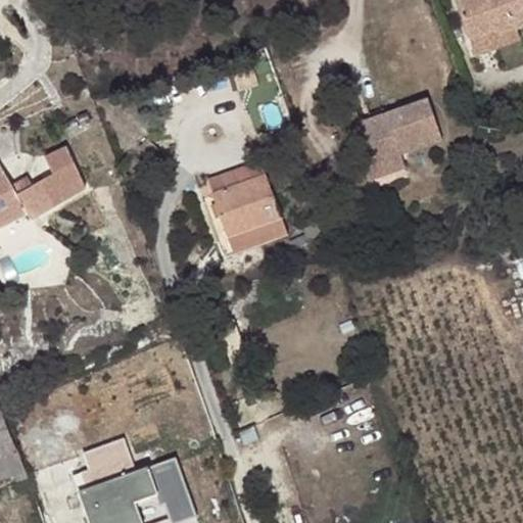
[(522,0),(460,0),(476,47),(520,34),(517,24),(522,20),(522,0)]
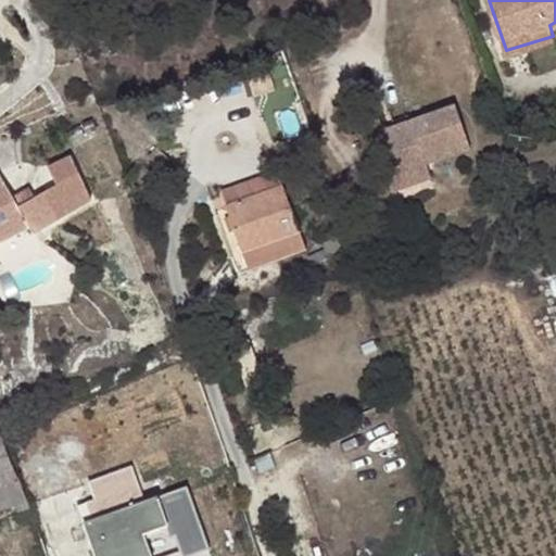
[(340,95),(353,131),(364,128),(371,148),(382,184),(413,174),(408,162),(424,156),(421,147),(467,133),(456,95),(381,117),(369,85),(340,95)]
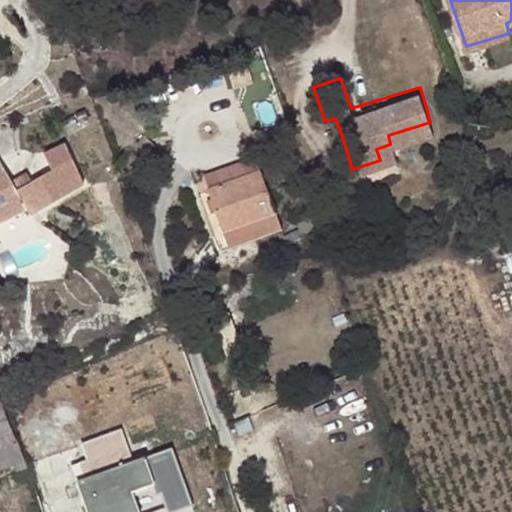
[(335,118),(325,121),(330,139),(342,136),(335,118)]
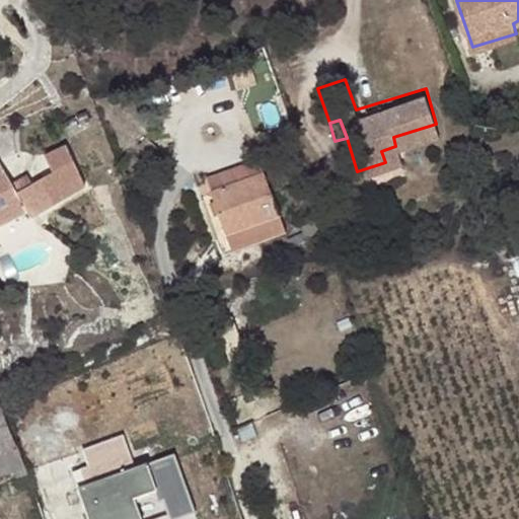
[(381,151),(385,162),(400,156),(397,146),(439,132),(436,124),(393,137),(395,146),(381,151)]
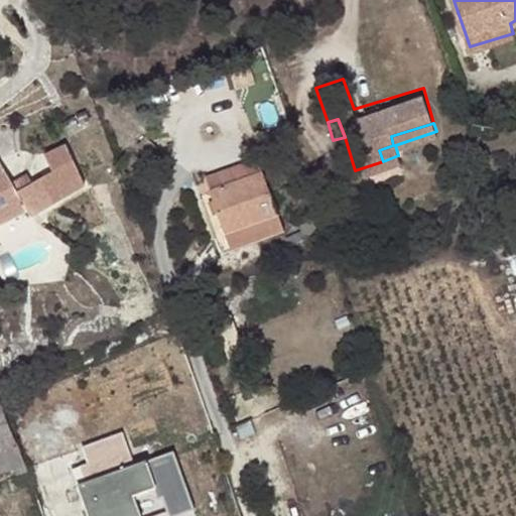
[(0,170),(0,213),(25,200),(29,207),(83,177),(59,136),(36,148),(44,162),(25,172),(6,183),(3,176),(0,170)]
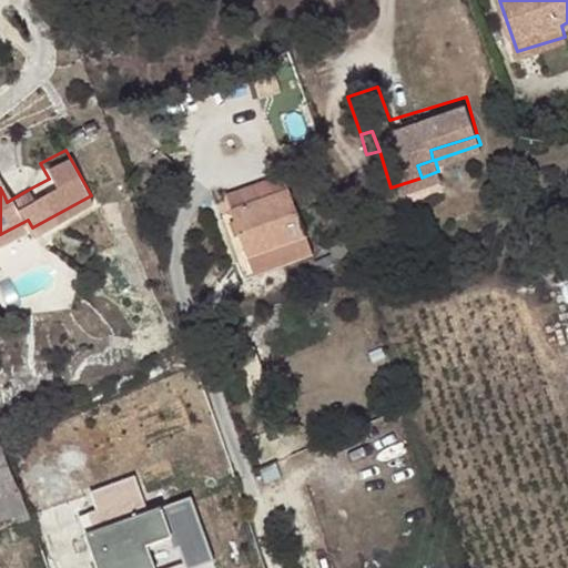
[(137,163),(128,173),(143,186),(152,176),(137,163)]
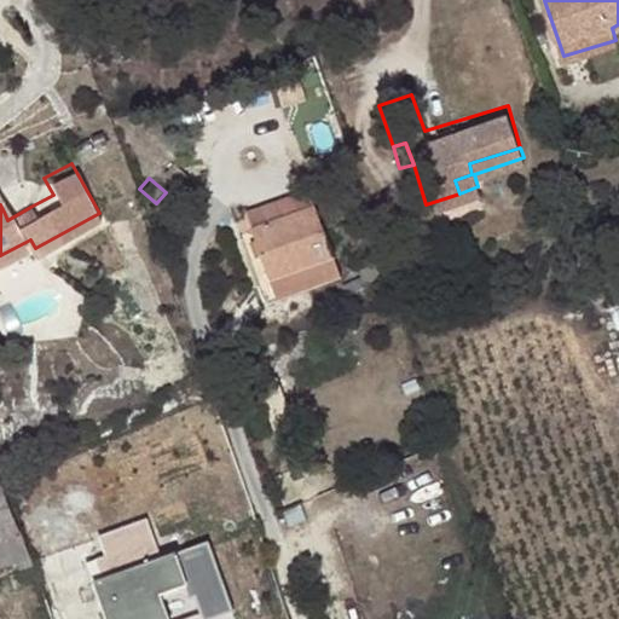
[(295,198),(220,226),(247,293),(311,270),(319,266),(295,198)]
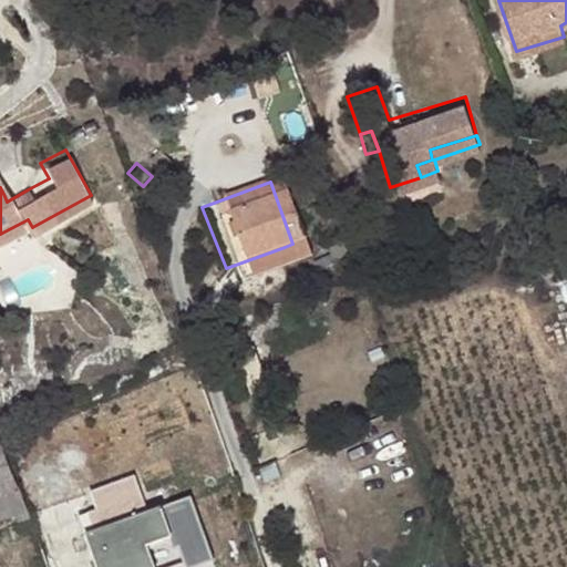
[(24,183),(3,194),(7,202),(28,189),(24,183)]
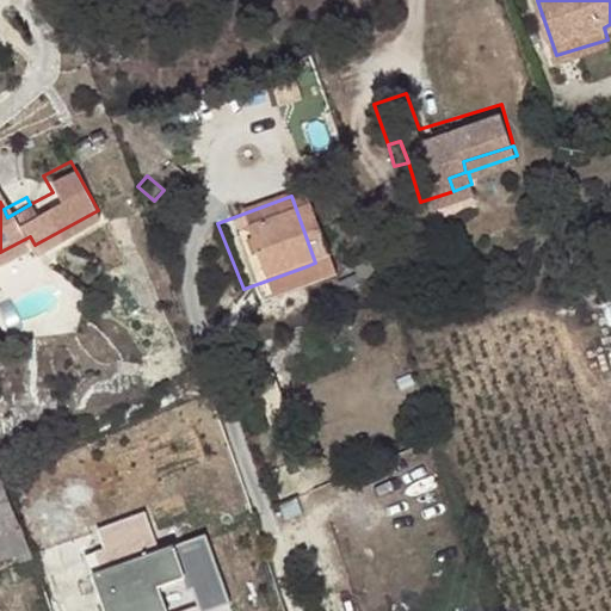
[(30,236),(0,252),(0,277),(41,255),(35,245),(30,236)]
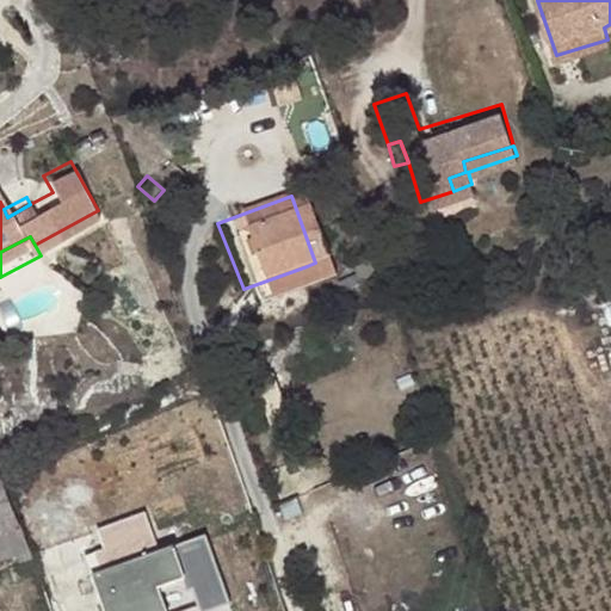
[(345,258),(322,270),(338,300),(360,287),(345,258)]
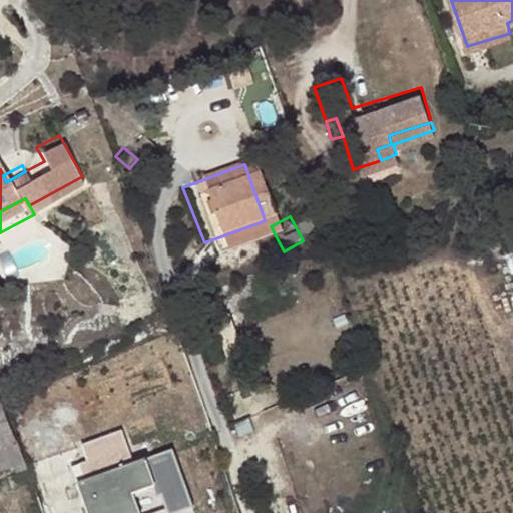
[(258,223),(204,242),(210,259),(264,238),(258,223)]
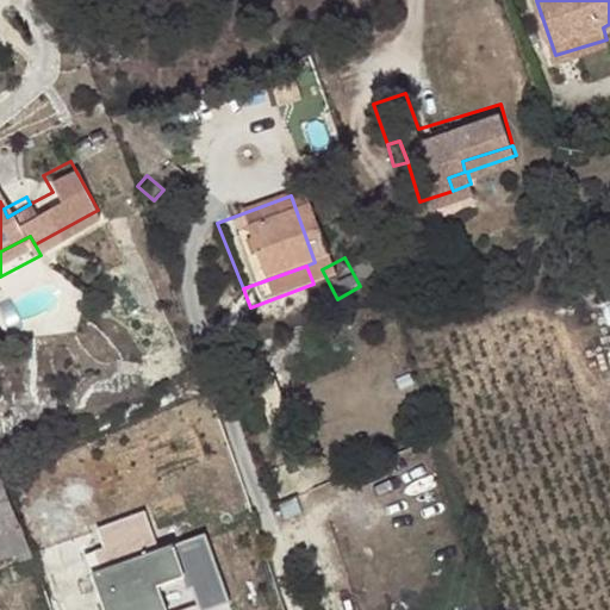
[(8,500),(0,503),(0,562),(25,552),(8,500)]
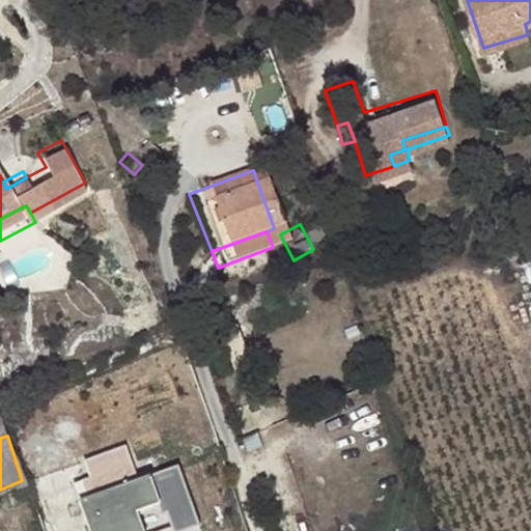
[(73,481),(77,500),(140,476),(128,443),(85,459),(90,475),(73,481)]
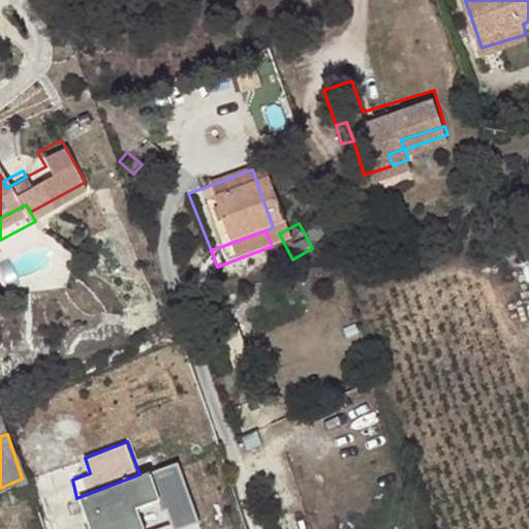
[(178,461),(148,471),(157,499),(160,509),(166,508),(173,528),(178,528),(198,523),(178,461)]
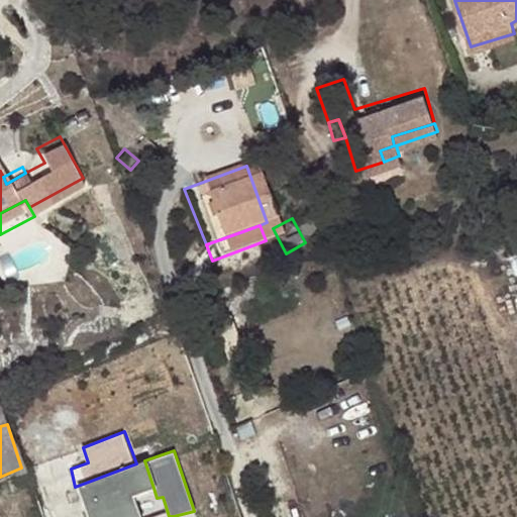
[(136,463),(75,487),(86,516),(139,516),(132,495),(153,488),(144,460),(136,463)]
